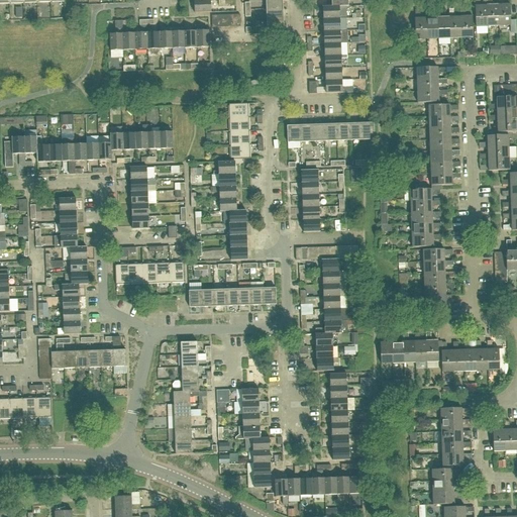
[(211,0),(194,1),(195,13),(211,13),(211,0)]
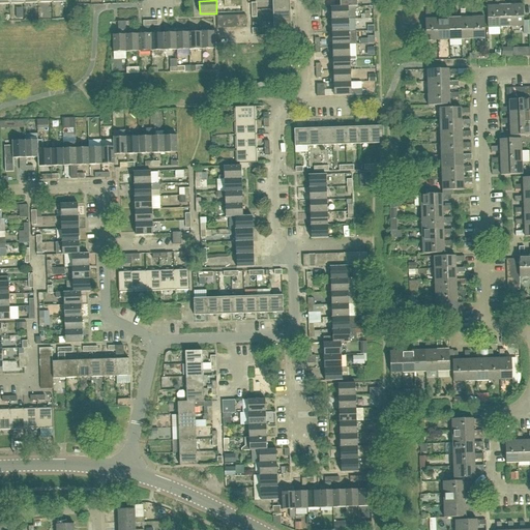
[(272,0),(273,9),(290,9),(289,0),(272,0)]
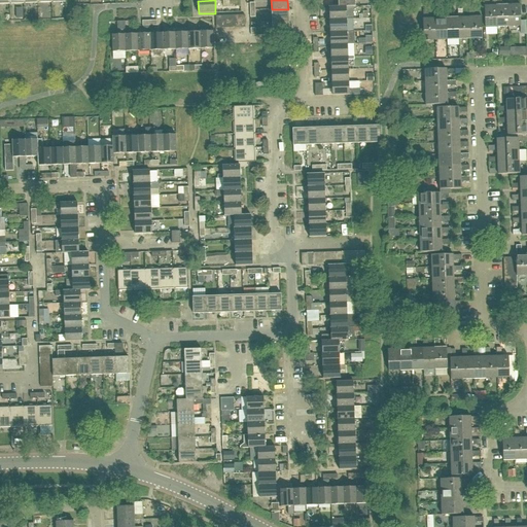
[(497,28),(496,6),(490,6),(489,0),(484,0),(485,6),(484,6),(485,28),(497,28)]
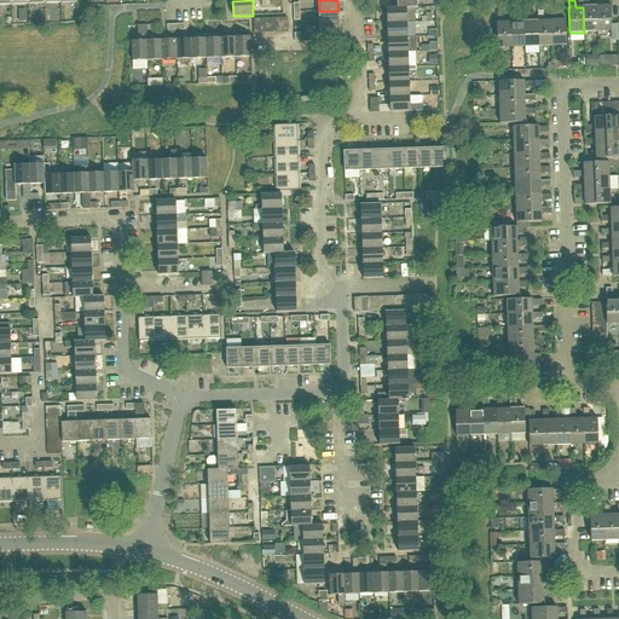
[(597,32),(596,6),(589,7),(588,0),(582,0),(583,7),(584,33),(597,32)]
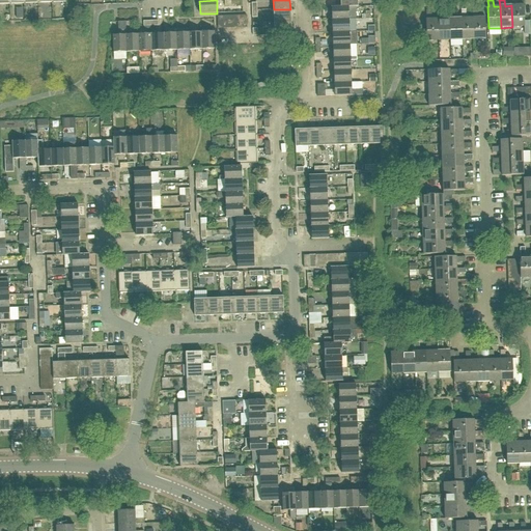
[(511,5),(512,27),(525,27),(524,5),(516,5),(515,0),(510,0),(511,5)]
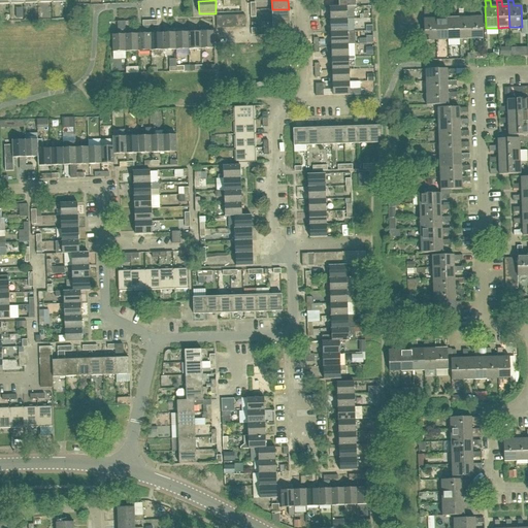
[(339,7),(330,7),(330,21),(347,20),(347,19),(354,19),(354,7),(347,7),(339,7)]
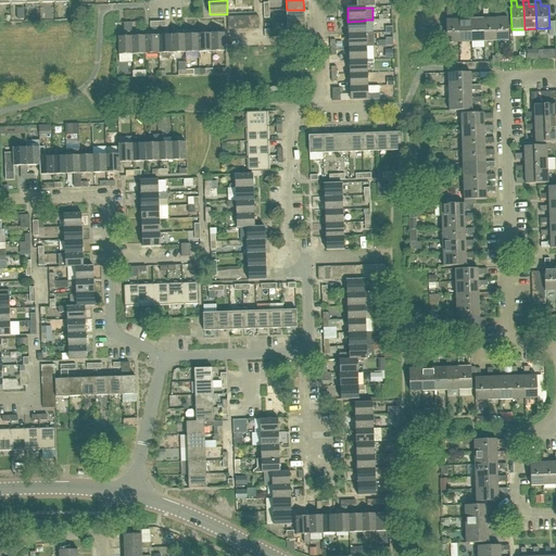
[(287,23),(305,23),(304,10),(287,10),(287,23)]
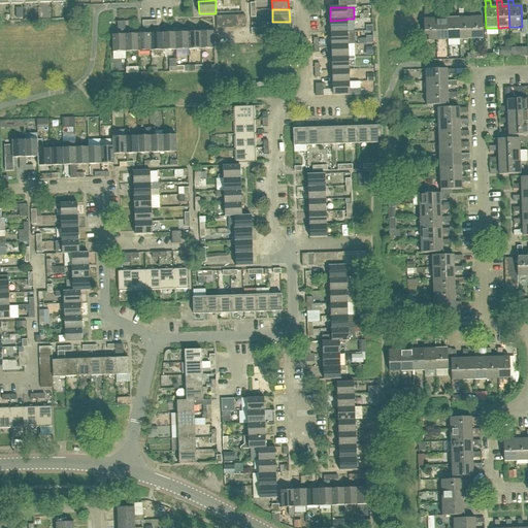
[(471,39),(470,18),(463,18),(463,9),(458,9),(459,18),(459,39),(471,39)]
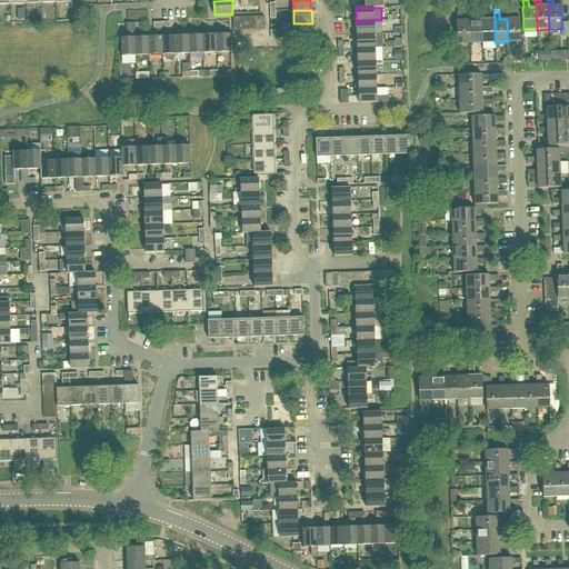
[(507,19),(508,42),(520,42),(519,19),(512,19),(512,10),(507,10),(507,19)]
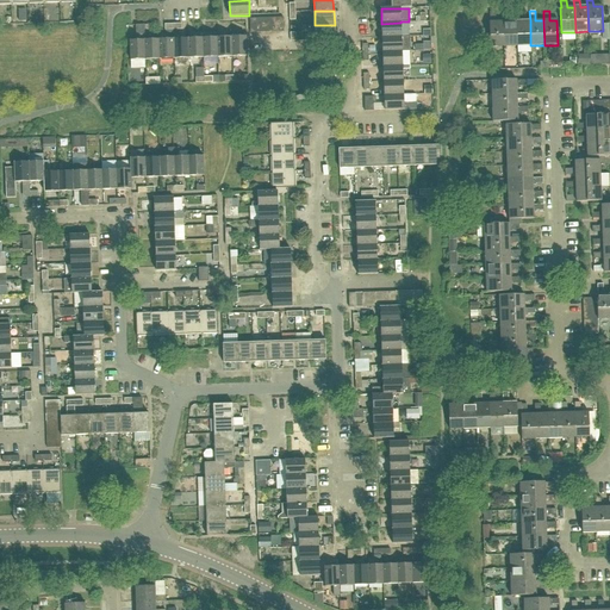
[(504,47),(503,22),(496,23),(496,12),(490,13),(490,23),(490,48),(504,47)]
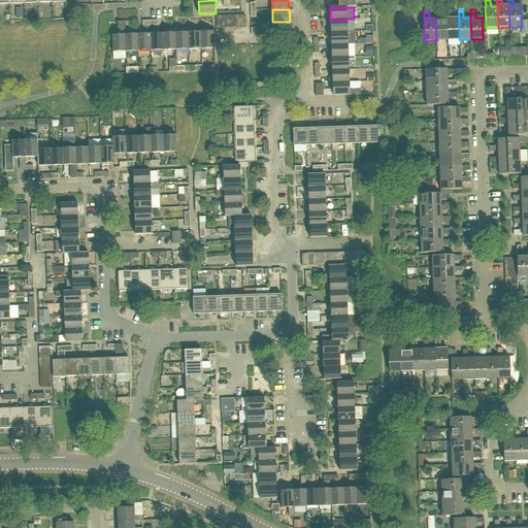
[(448,40),(447,19),(440,19),(440,10),(435,10),(435,19),(436,40),(448,40)]
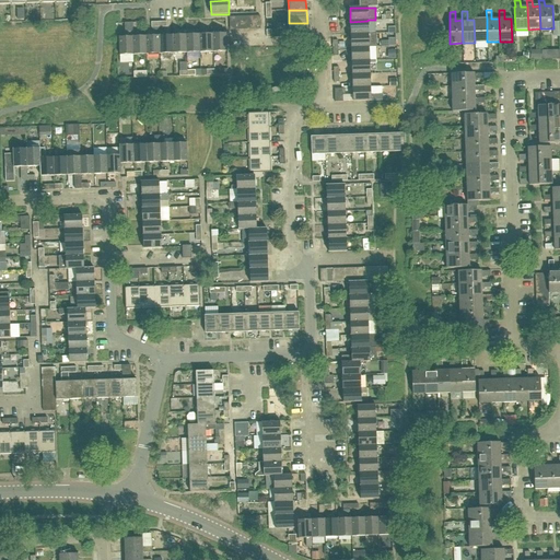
[(487,42),(487,19),(479,20),(479,11),(474,11),(475,20),(474,20),(475,43),(487,42)]
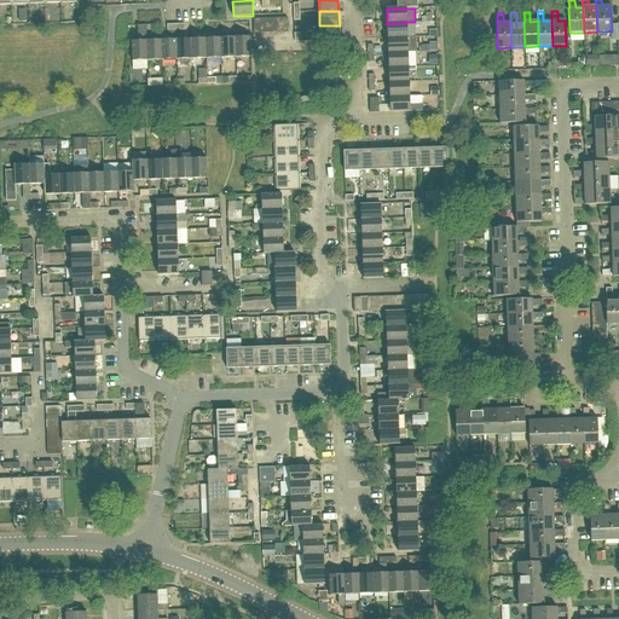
[(289,32),(301,32),(301,21),(289,21),(289,32)]
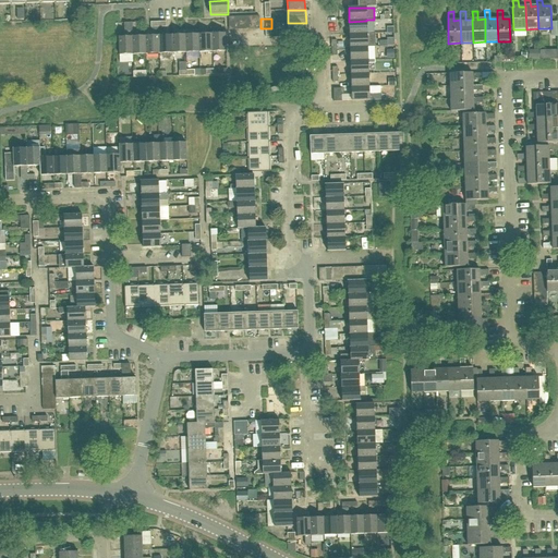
[(349,35),(367,34),(366,21),(349,22),(349,35)]
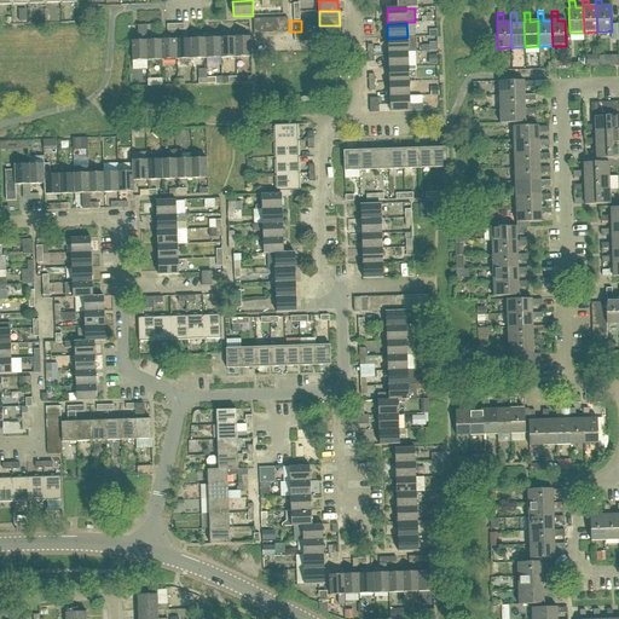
[(132,42),(132,62),(148,62),(146,41),(146,32),(146,25),(138,27),(138,41),(132,42)]
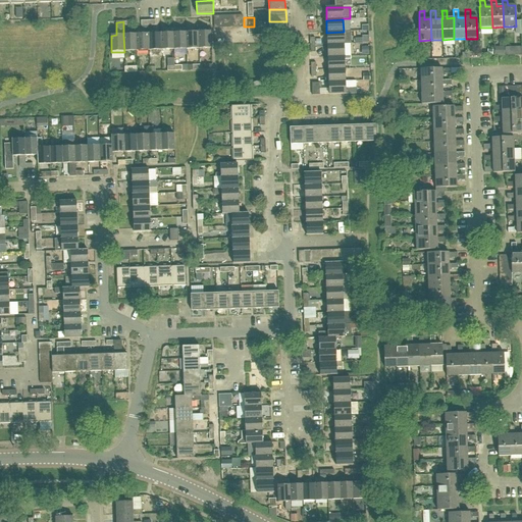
[(286,21),(269,21),(270,35),(286,34),(286,21)]
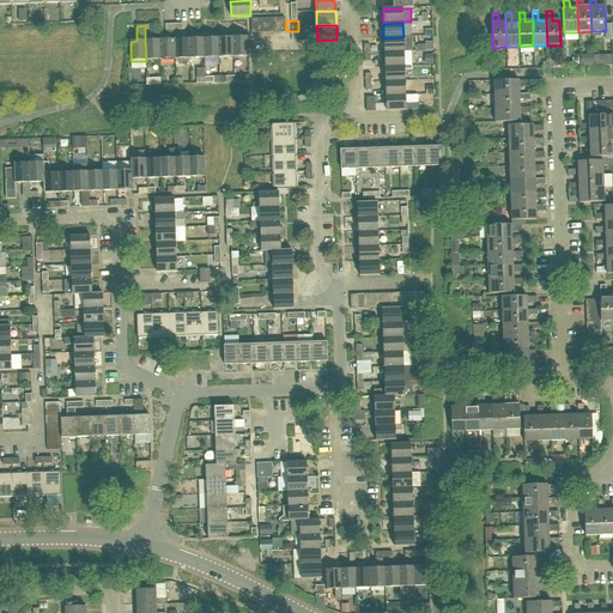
[(219,58),(234,58),(234,37),(218,38),(219,58)]
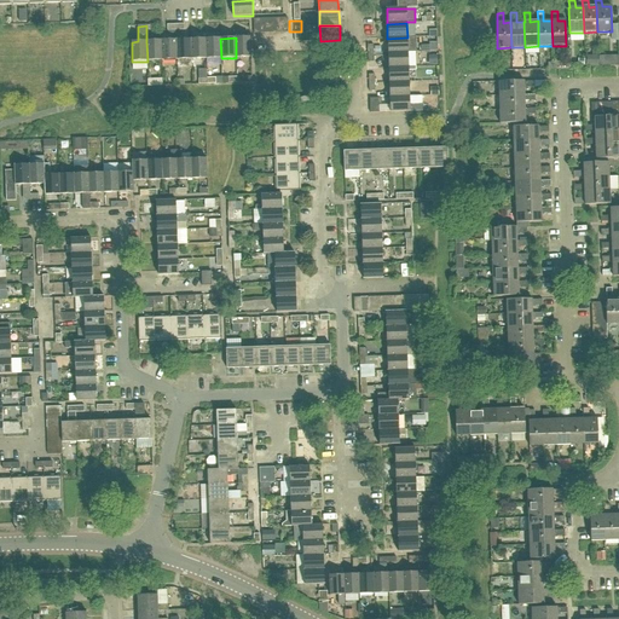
[(236,38),(236,58),(252,57),(250,38),(236,38)]
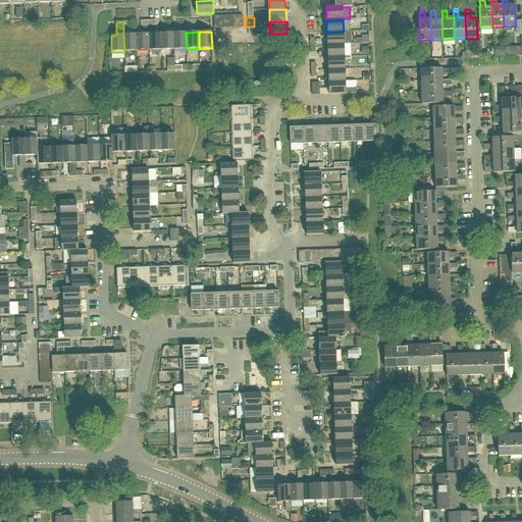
[(327,45),(344,44),(351,44),(351,32),(344,32),(326,33),(327,45)]
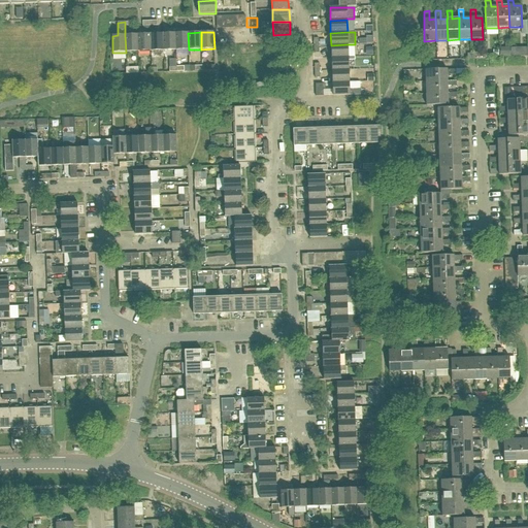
[(164,51),(176,51),(175,33),(163,34),(164,51)]
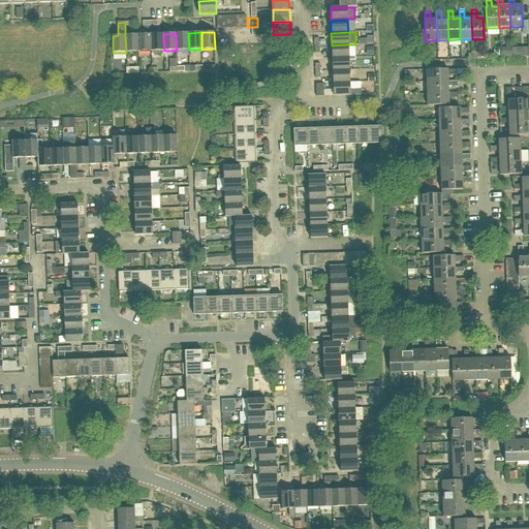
[(177,51),(189,50),(188,33),(176,33),(177,51)]
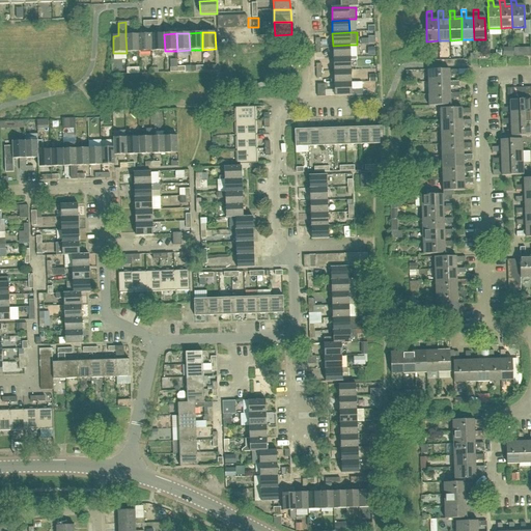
[(139,52),(151,52),(151,34),(138,35),(139,52)]
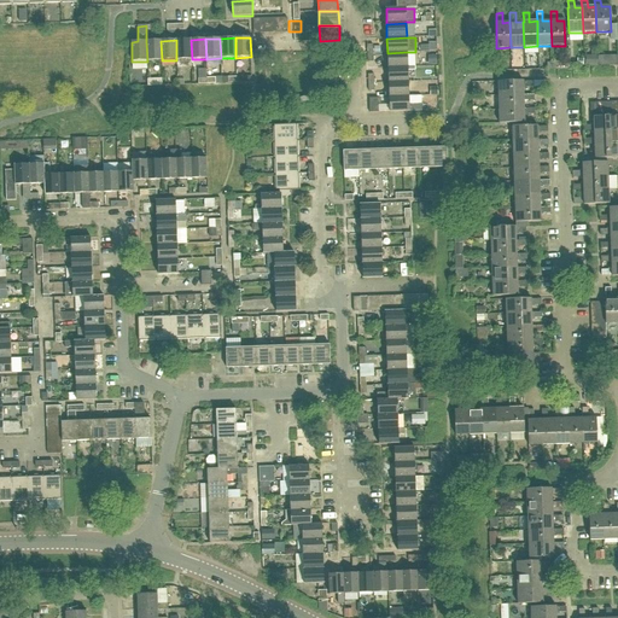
[(176,60),(192,59),(191,40),(176,40),(176,60)]
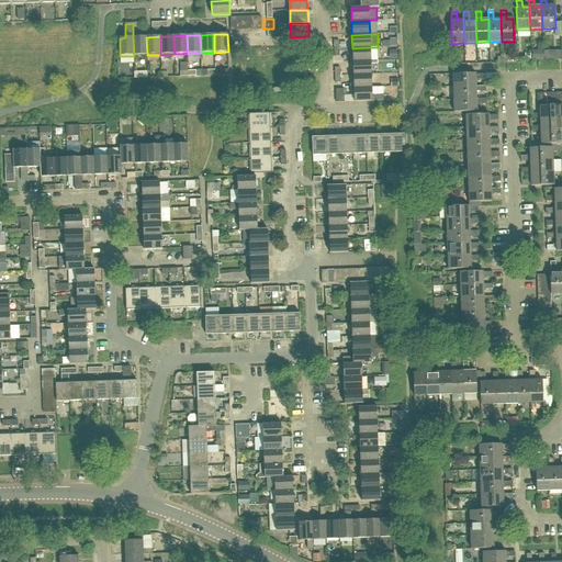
[(134,56),(147,55),(146,37),(133,37),(134,56)]
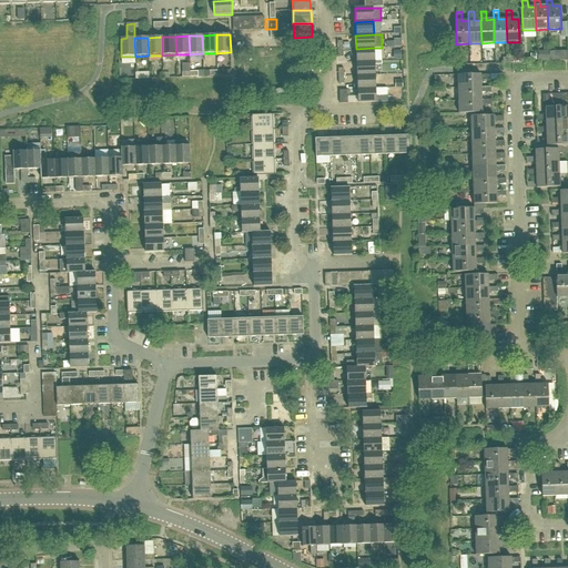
[(356,62),(375,62),(374,48),(356,49),(356,62)]
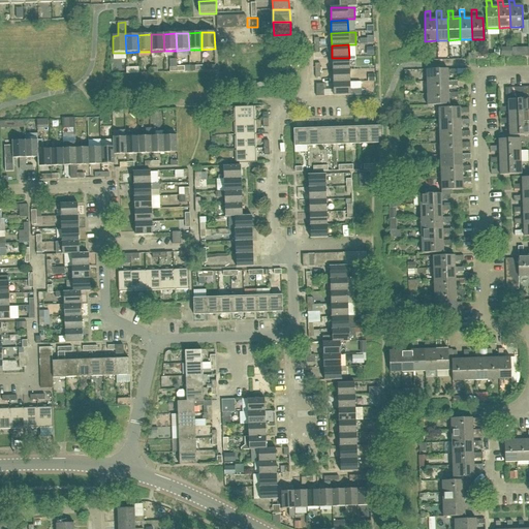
[(501,57),(511,57),(511,45),(506,45),(506,48),(501,48),(501,57)]
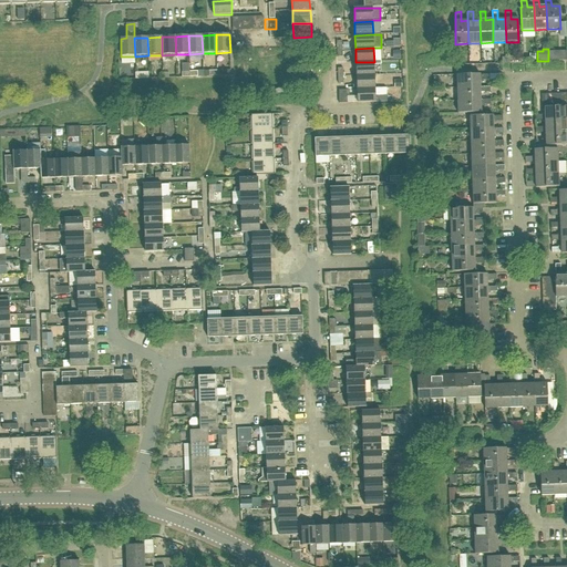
[(374,62),(356,62),(357,75),(374,75),(374,62)]
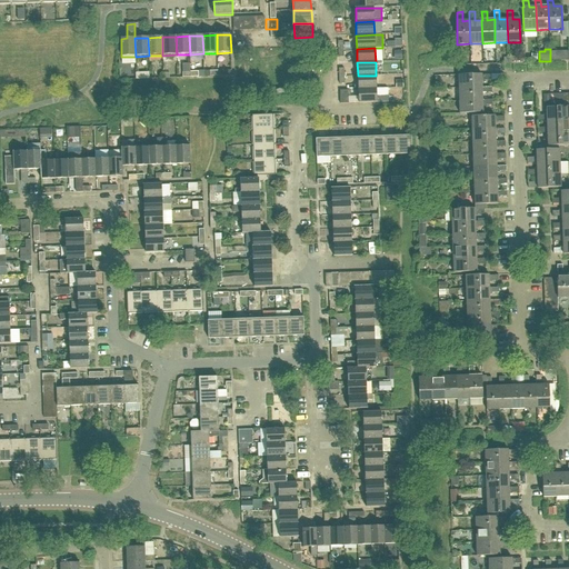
[(122,63),(115,65),(116,76),(123,75),(122,63)]
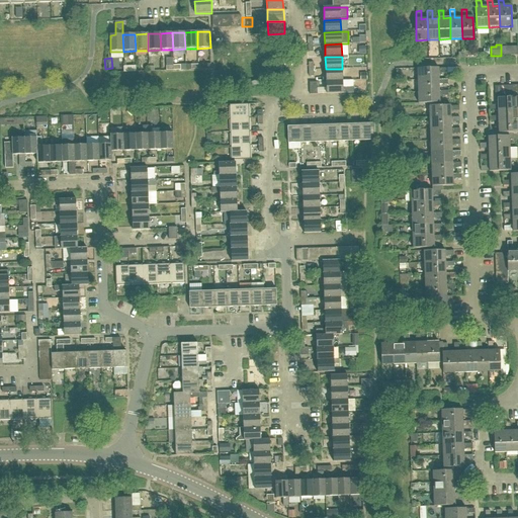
[(418,81),(439,80),(439,74),(447,74),(447,69),(439,69),(439,68),(417,69),(418,81)]
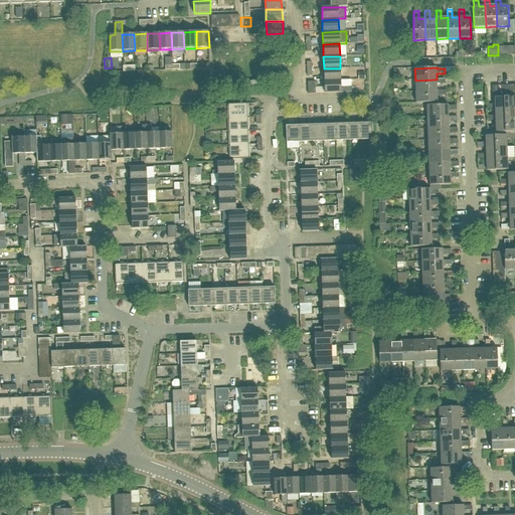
[(324,81),(341,80),(340,68),(324,68),(324,81)]
